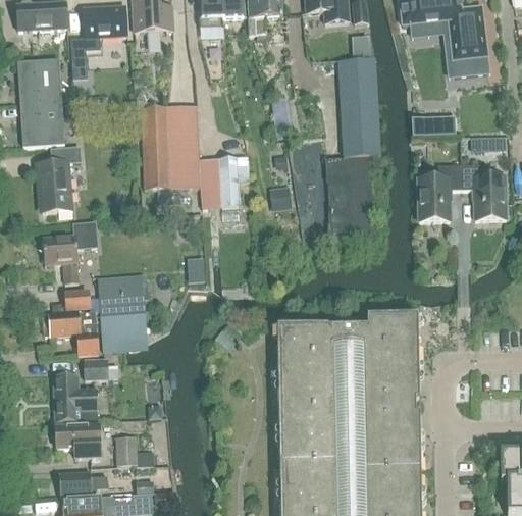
[(16,3),(18,30),(67,27),(65,0),(32,2),(30,0),(21,0),(19,3),(16,3)]
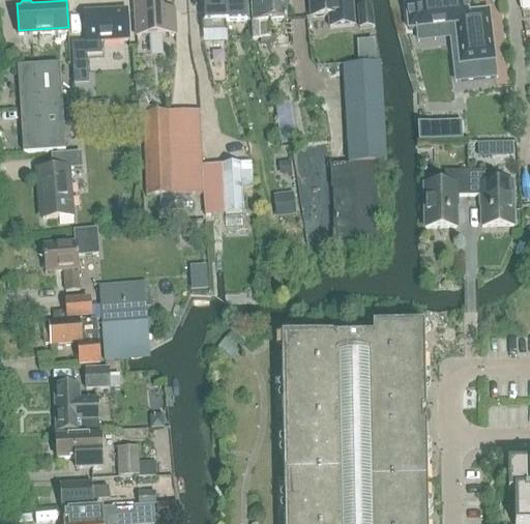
[(135,0),(137,32),(176,30),(174,4),(162,5),(162,0),(135,0)]
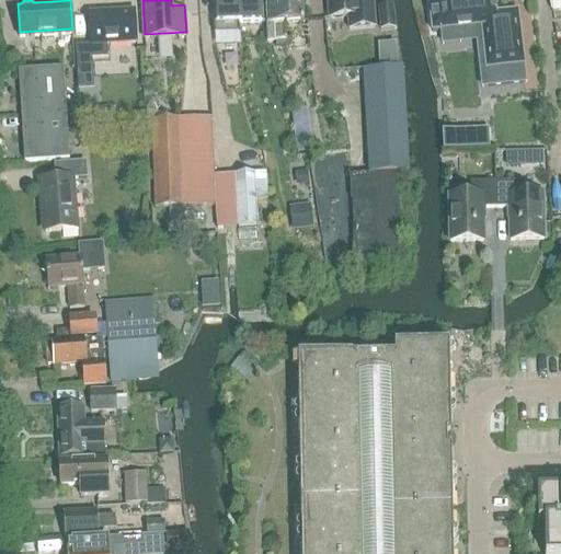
[(237,29),(237,18),(238,18),(237,0),(212,0),(214,30),(237,29)]
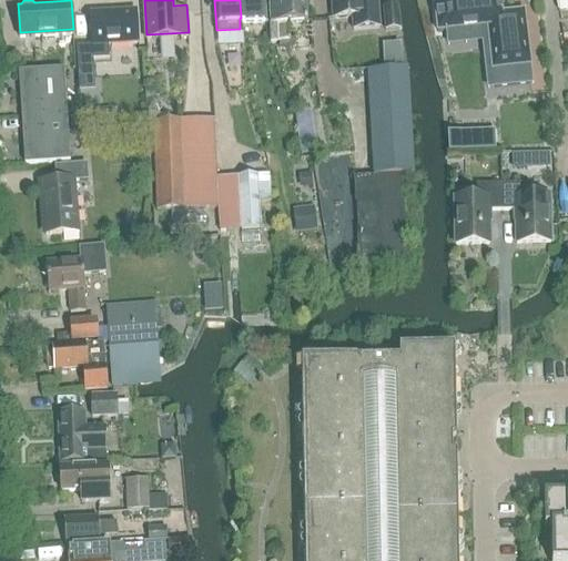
[(240,0),(241,18),(265,17),(264,0),(240,0)]
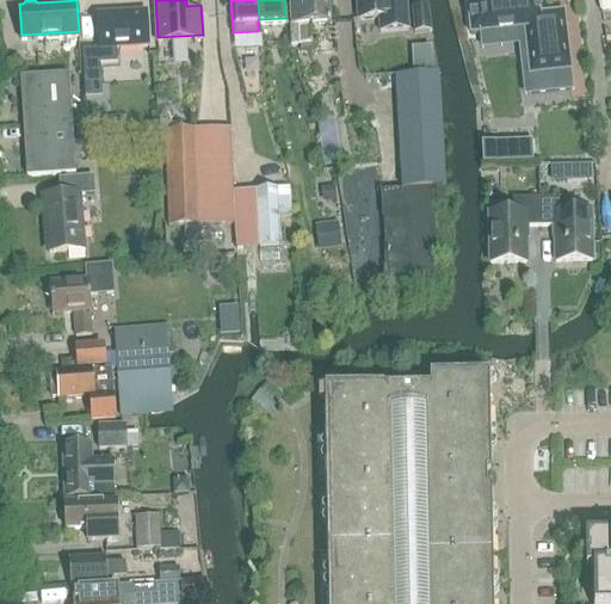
[(297,0),(290,0),(291,39),(312,38),(310,19),(329,18),(328,0),(297,0)]
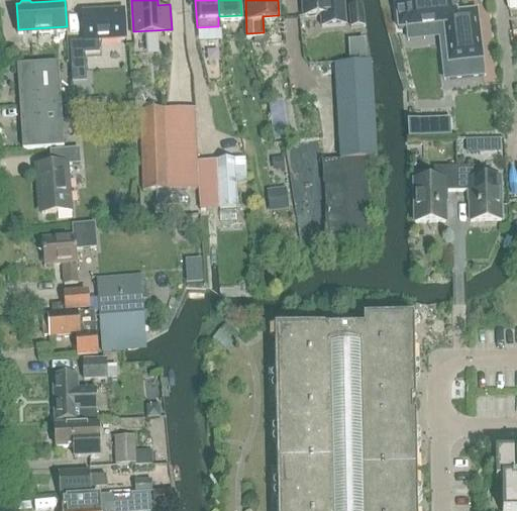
[(321,10),(322,22),(345,20),(343,0),(302,0),(303,12),(321,10)]
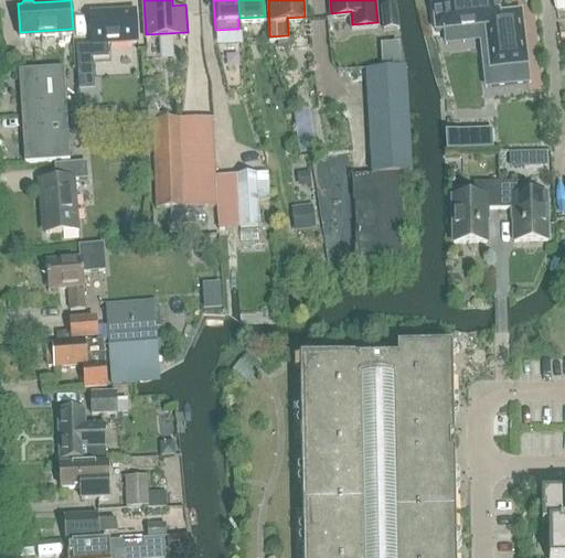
[(498,9),(497,0),(432,0),(435,28),(444,27),(444,28),(484,22),(490,65),(492,83),(529,78),(526,61),(521,7),(498,9)]
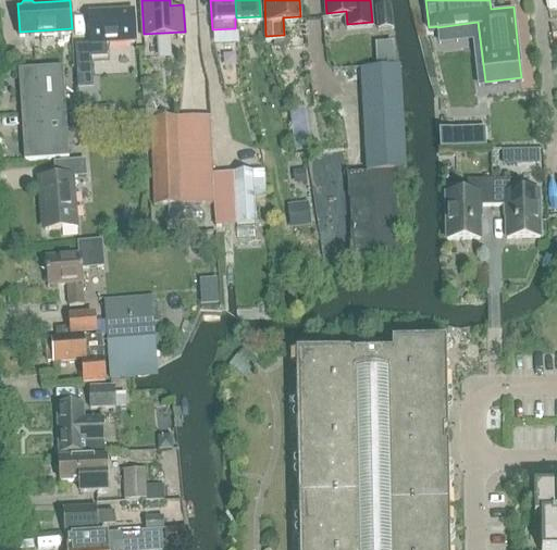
[(390,1),(375,2),(378,25),(392,24),(390,1)]
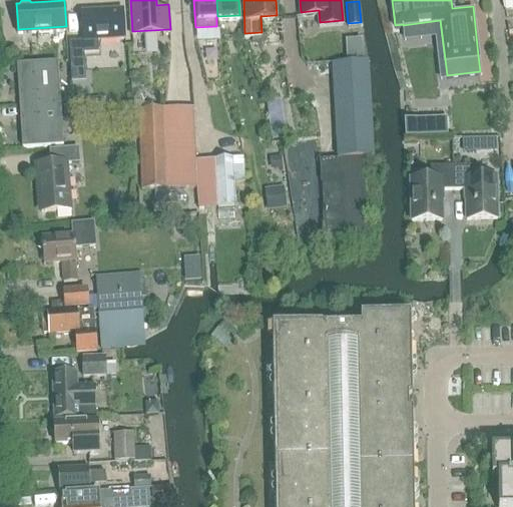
[(81,7),(83,36),(69,37),(71,72),(85,71),(84,49),(98,48),(98,36),(124,34),(123,4),(81,7)]
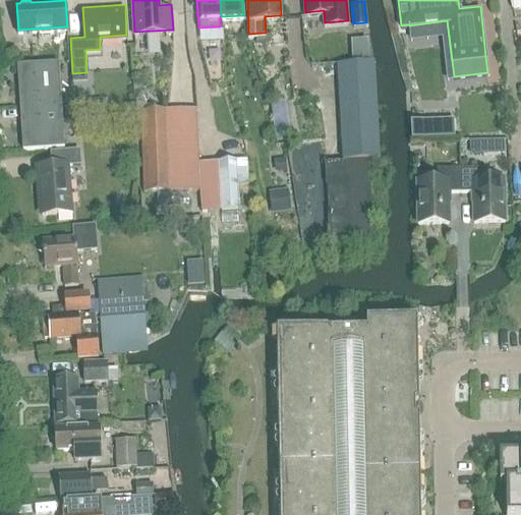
[(373,57),(338,59),(339,87),(342,128),(343,157),(367,155),(380,154),(373,57)]
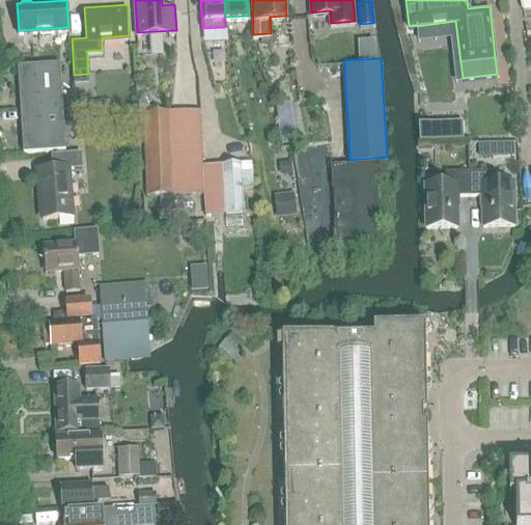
[(20,61),(26,148),(65,146),(60,59),(20,61)]
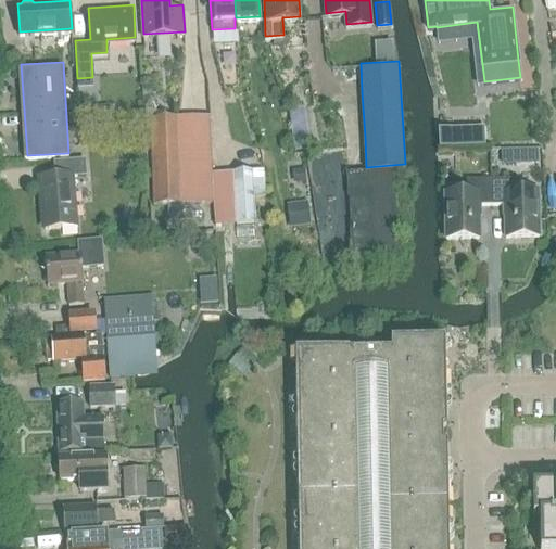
[(153,202),(166,201),(181,201),(178,114),(150,115),(153,202)]
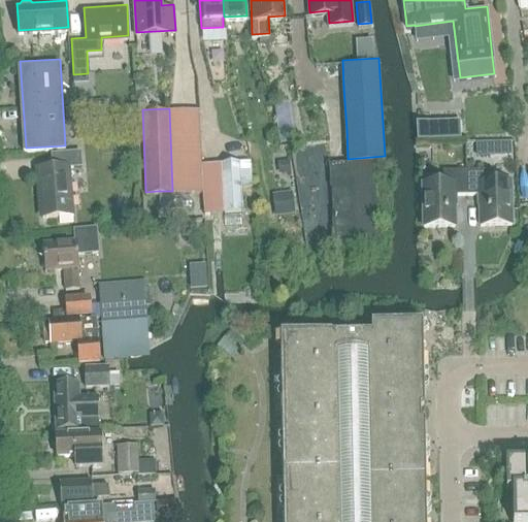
[(419,119),(417,119),(418,135),(419,135),(459,133),(459,117),(419,119)]
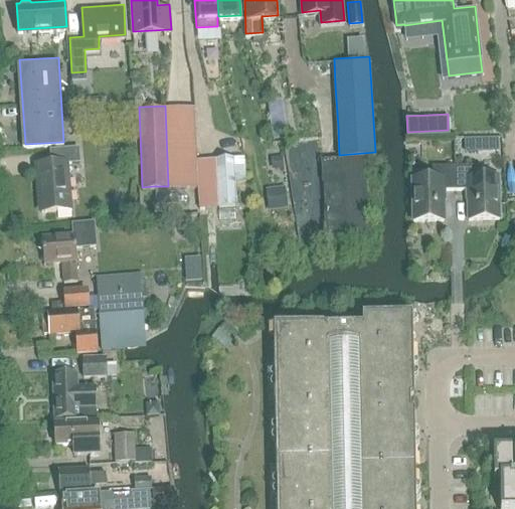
[(42,185),(39,186),(41,208),(57,206),(57,213),(71,212),(70,205),(71,205),(67,159),(79,158),(78,144),(50,147),(51,160),(34,161),(36,175),(41,174),(42,185)]
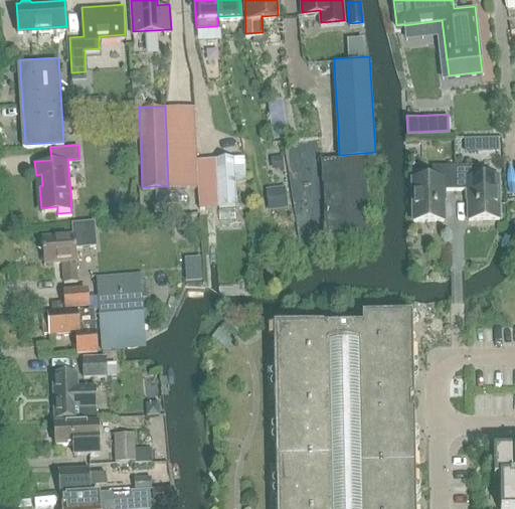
[(363,153),(339,155),(322,157),(327,237),(369,234),(363,153)]
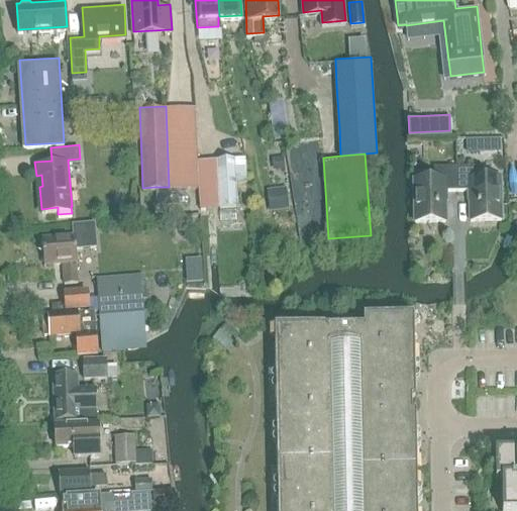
[(217,156),(219,205),(237,204),(234,155),(217,156)]
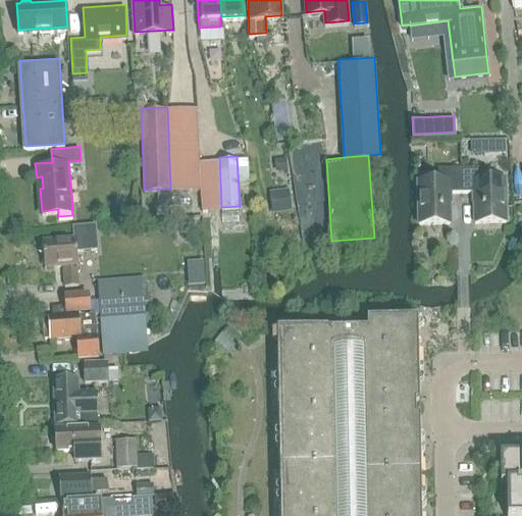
[(484,163),(461,164),(462,189),(474,188),(474,219),(506,218),(505,175),(484,175),(484,163)]
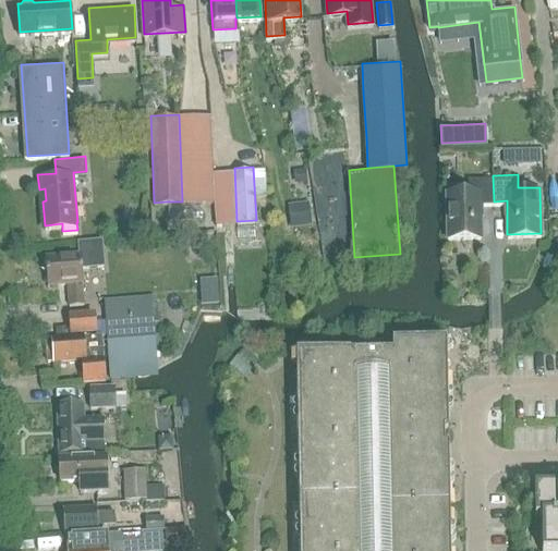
[(494,201),(493,175),(466,175),(466,188),(445,188),(446,235),(481,234),(480,201),(494,201)]
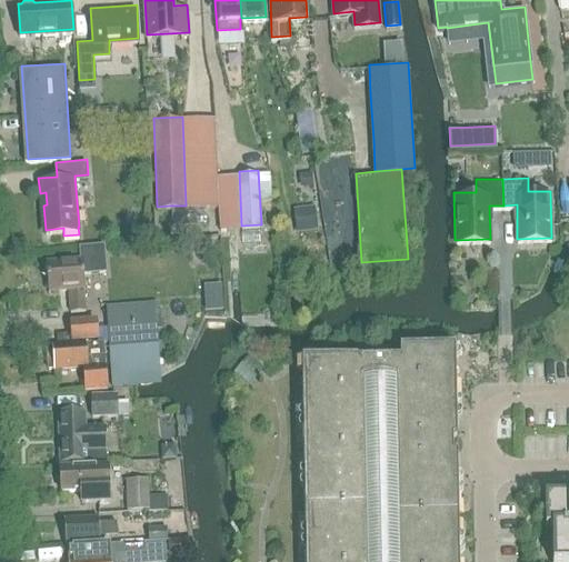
[(105,240),(78,242),(79,256),(46,259),(48,287),(68,285),(70,308),(86,307),(83,284),(85,284),(83,270),(107,269),(105,240)]
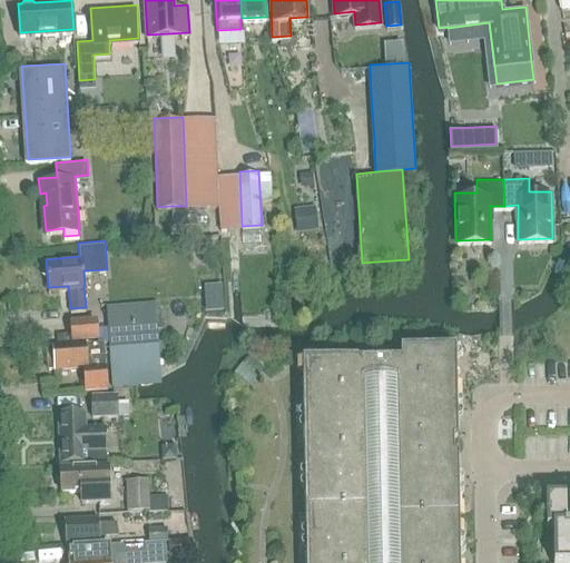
[(106,303),(108,334),(111,374),(160,371),(155,299),(106,303)]
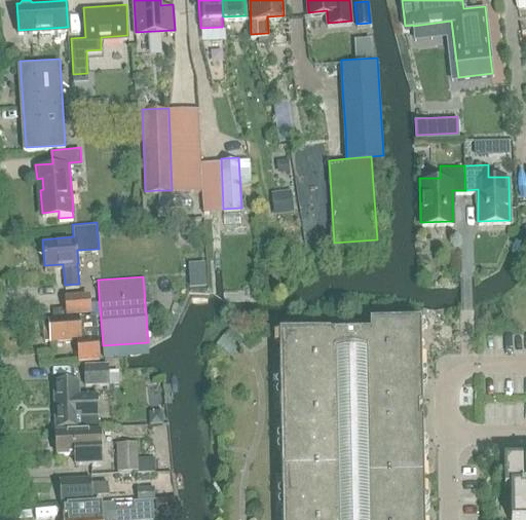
[(67,310),(90,309),(88,294),(66,295),(67,310)]
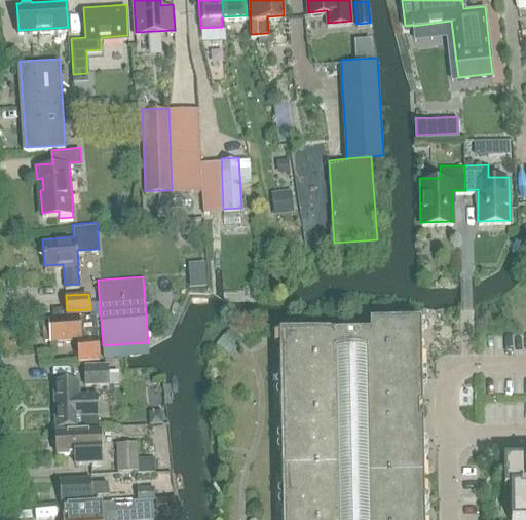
[(50,338),(77,336),(79,357),(99,356),(96,311),(49,316),(49,323),(43,323),(44,338),(50,337),(50,338)]
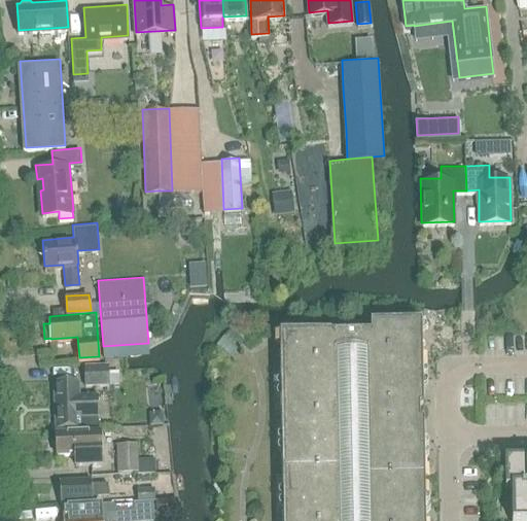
[(425,520),(421,319),(371,320),(371,328),(280,331),(283,520),(425,520)]
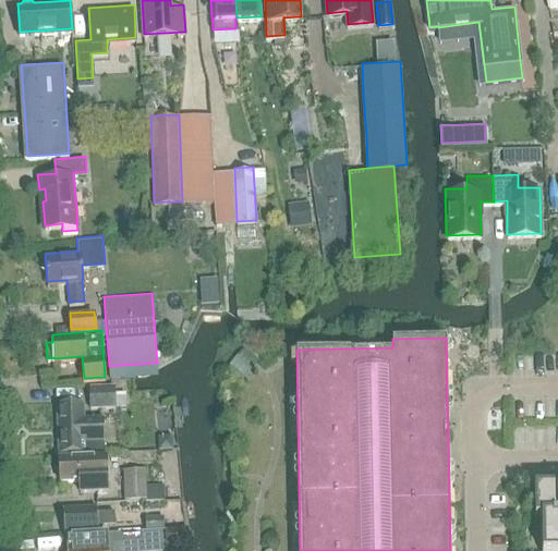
[(89,383),(91,405),(116,404),(114,382),(89,383)]
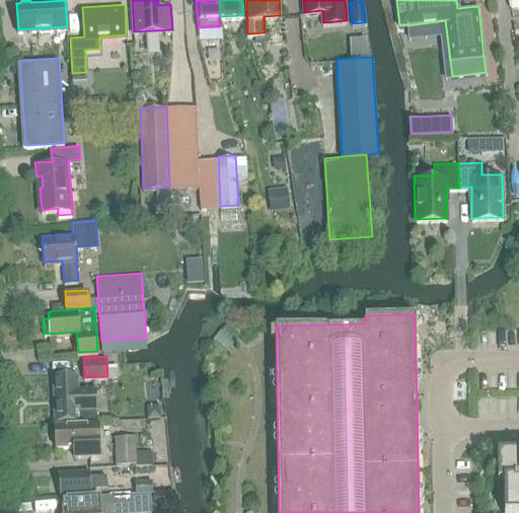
[(53,374),(55,420),(96,418),(95,386),(78,387),(77,373),(53,374)]
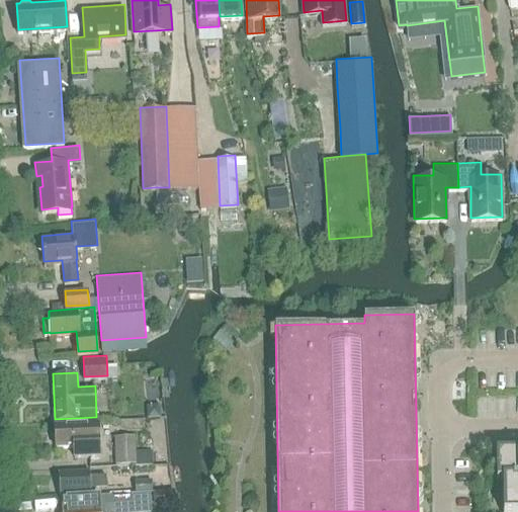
[(55,423),(56,444),(99,442),(98,421),(55,423)]
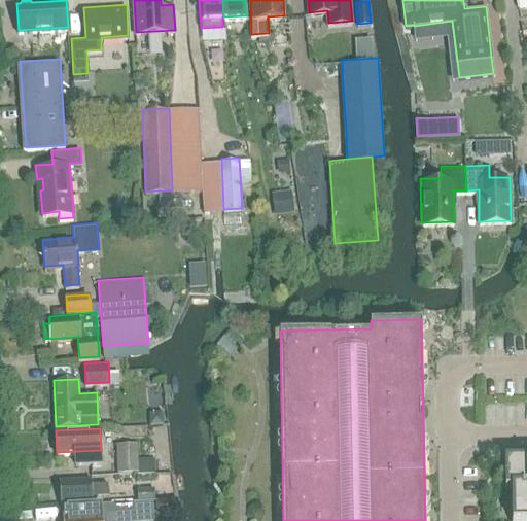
[(116,441),(117,470),(155,469),(154,455),(138,455),(138,440),(116,441)]
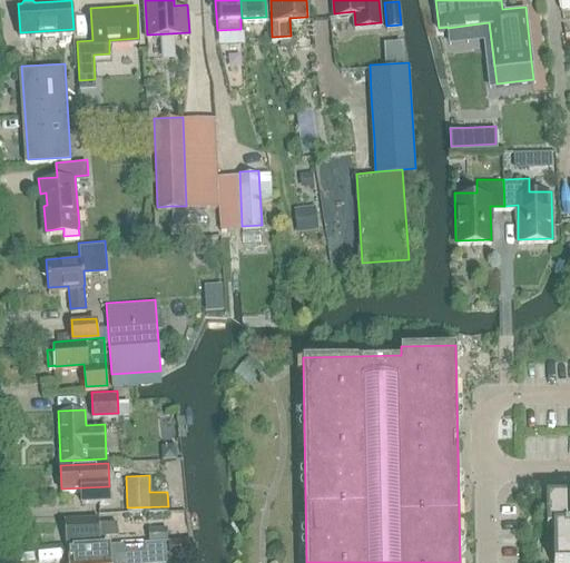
[(553,562),(569,561),(569,492),(546,493),(547,524),(552,524),(553,562)]
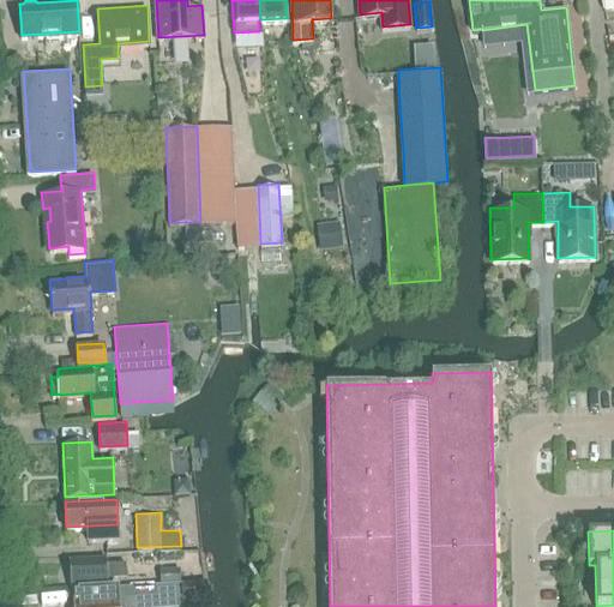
[(68,557),(71,586),(108,583),(107,575),(126,574),(126,559),(107,560),(106,554),(68,557)]
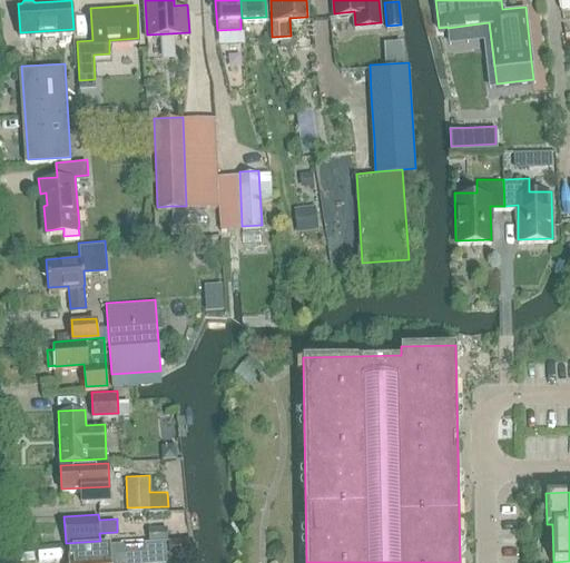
[(149,539),(168,537),(167,524),(148,525),(149,539)]
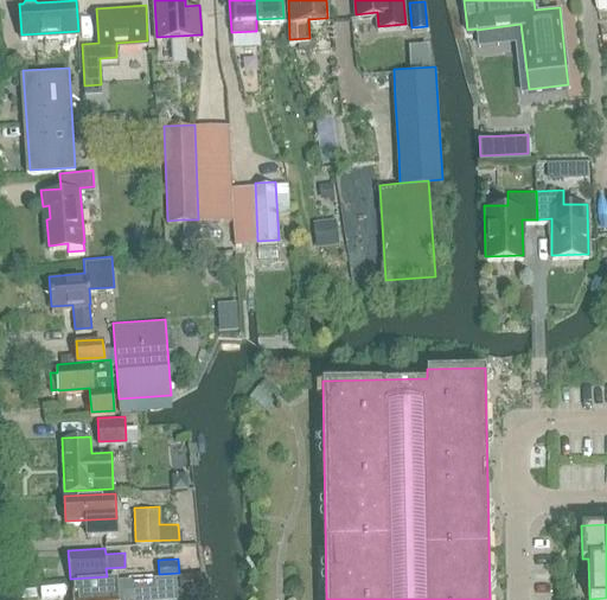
[(203,570),(179,572),(179,573),(181,597),(204,594),(203,570)]
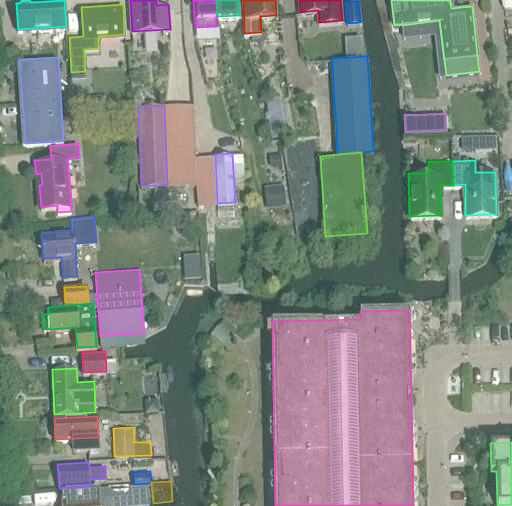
[(151,483),(134,484),(98,487),(62,489),(63,501),(62,501),(62,505),(122,505),(153,504),(153,503),(151,483)]
